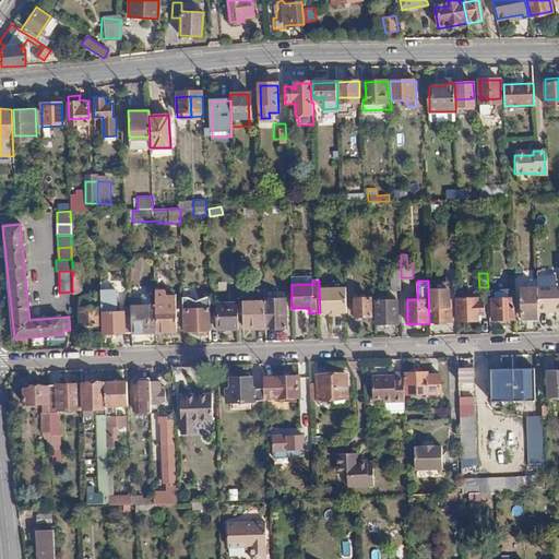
[(448,281),(428,281),(429,323),(451,322),(451,298),(449,298),(448,281)]
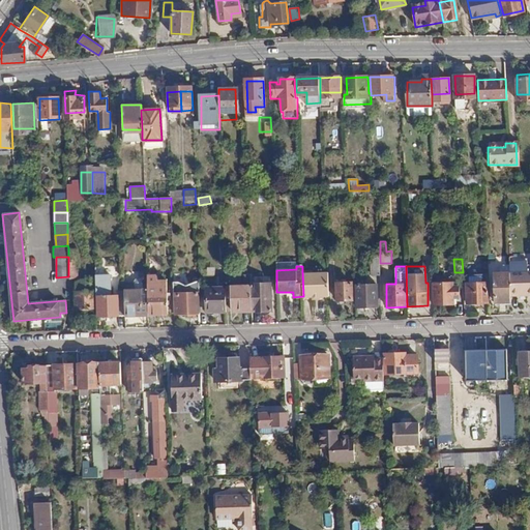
[(312,270),(302,270),(303,296),(303,297),(329,295),(328,272),(314,272),(312,270)]
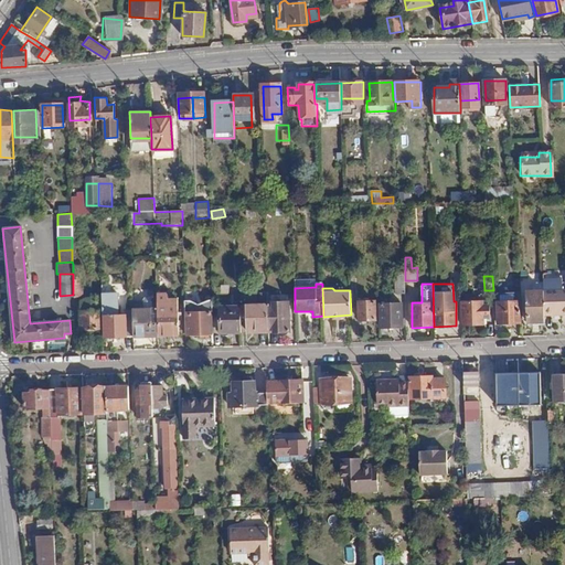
[(564,289),(543,290),(544,310),(561,309),(561,313),(564,312),(564,289)]
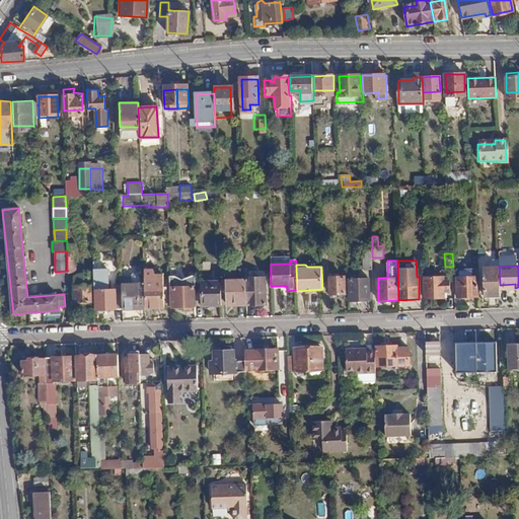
[(500,285),(499,267),(484,267),(485,295),(500,295),(500,285)]
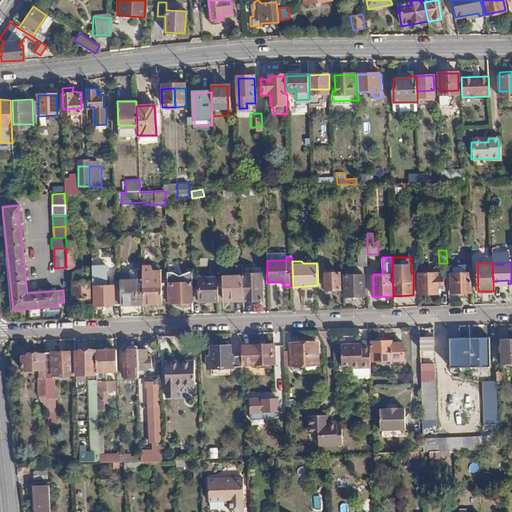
[(121,304),(120,285),(107,286),(106,264),(92,265),(94,306),(121,304)]
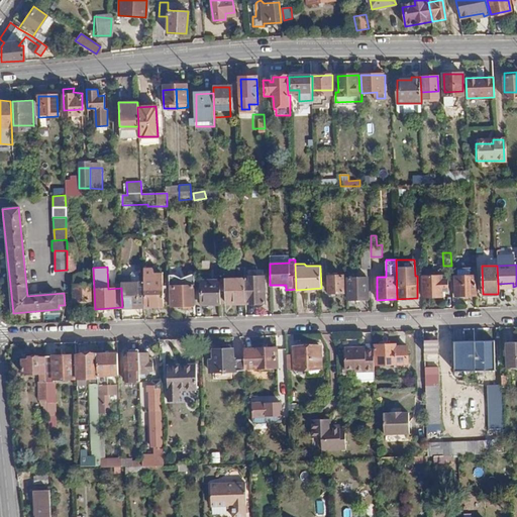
[(150,268),(143,269),(143,282),(144,307),(164,306),(163,281),(153,282),(153,271),(150,268)]
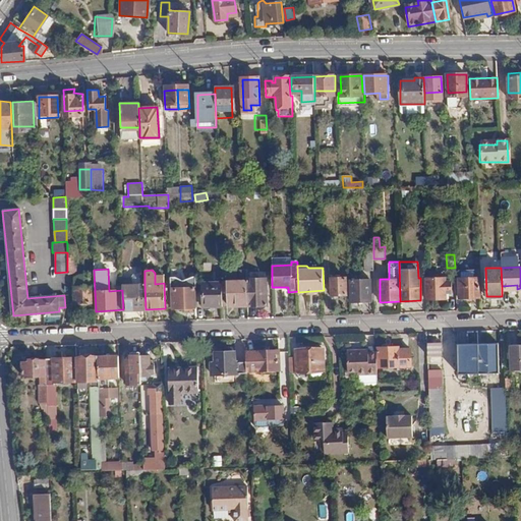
[(82,273),(73,273),(73,302),(93,302),(92,280),(82,280),(82,273)]
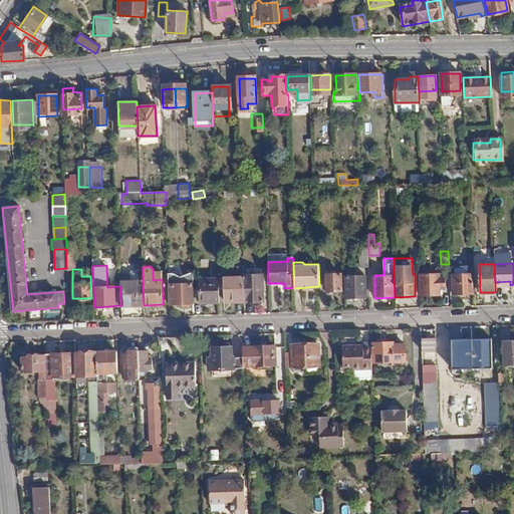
[(438,270),(421,270),(422,294),(439,294),(439,285),(444,284),(444,274),(438,274),(438,270)]
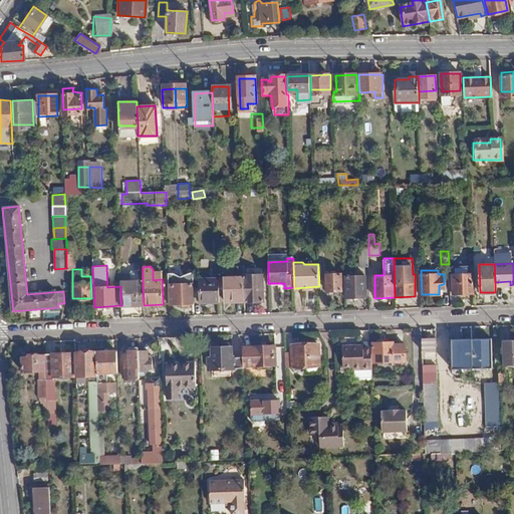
[(243,274),(243,276),(244,299),(263,299),(262,273),(243,274)]
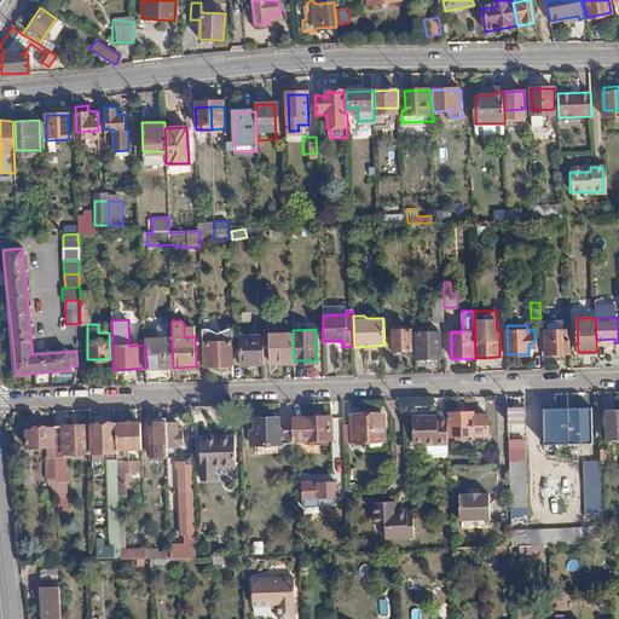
[(568,329),(544,329),(544,353),(570,352),(568,329)]
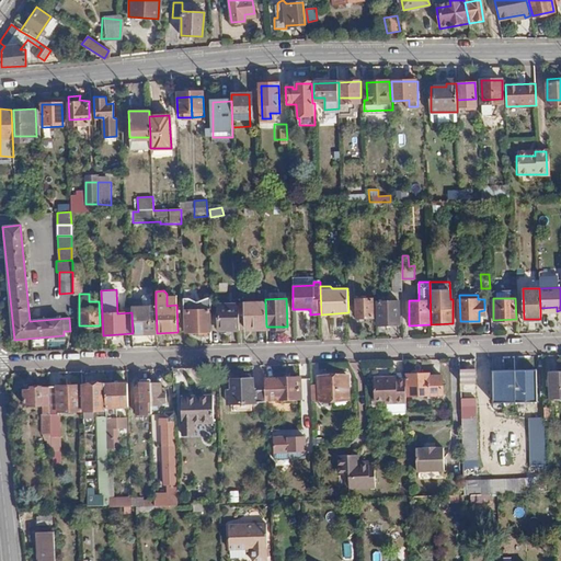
[(238,300),(217,300),(218,329),(239,328),(238,302),(238,300)]
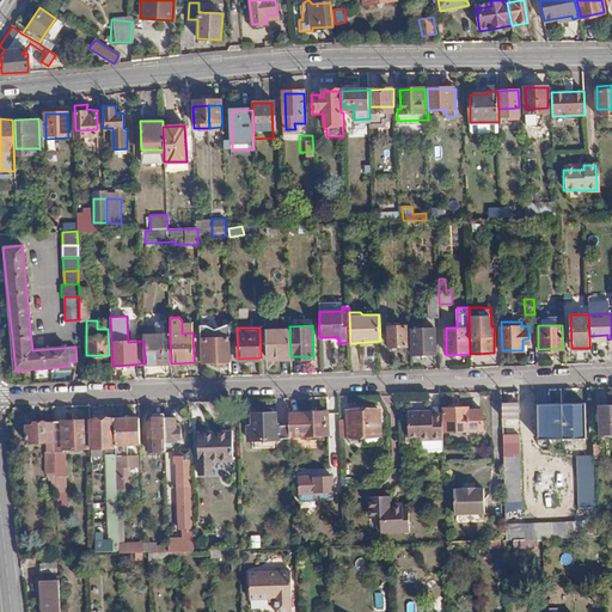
[(268,356),(291,356),(289,329),(268,330),(268,356)]
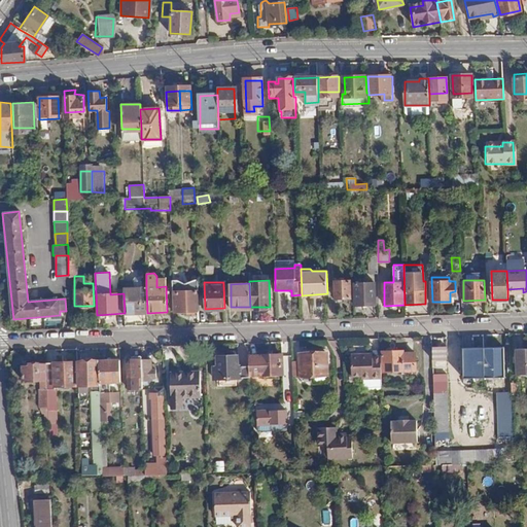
[(375,283),(355,284),(355,306),(375,305),(375,283)]
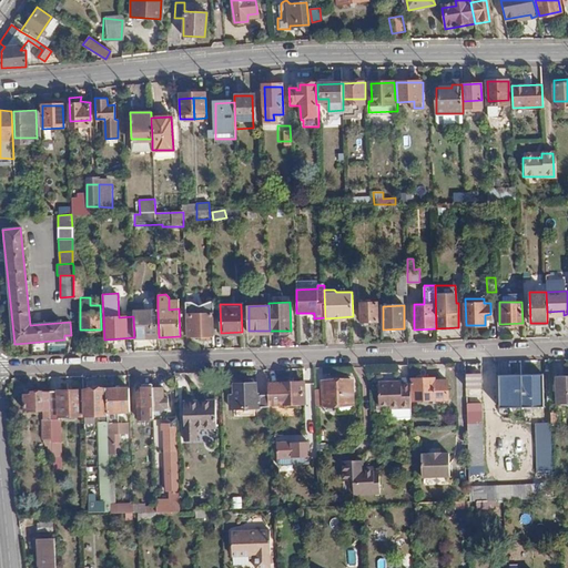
[(376,306),(361,306),(362,324),(376,323),(376,306)]
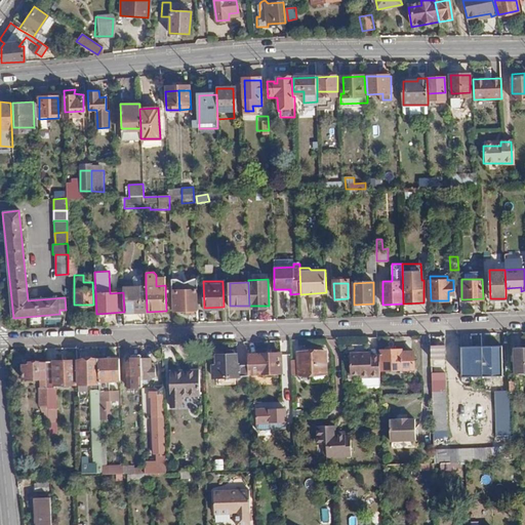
[(124,312),(147,312),(146,286),(123,286),(123,292),(124,312)]
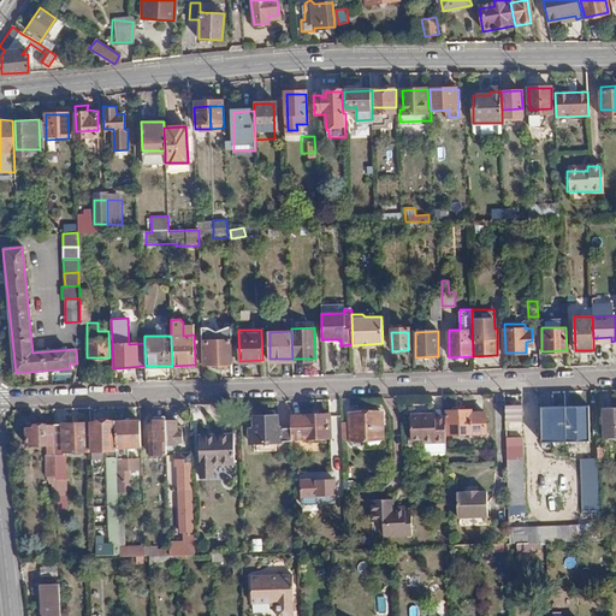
[(229,336),(202,337),(203,360),(230,360),(229,336)]
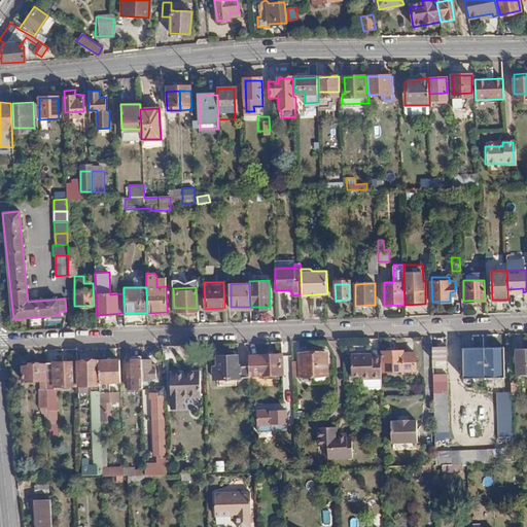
[(447,359),(447,346),(432,346),(433,360),(447,359)]
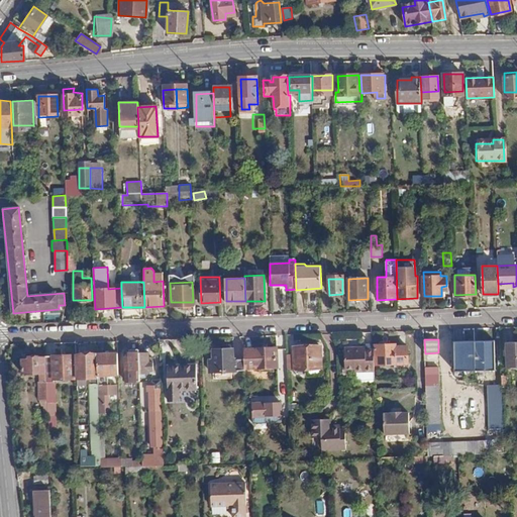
[(495,339),(474,340),(475,369),(495,368),(495,339)]
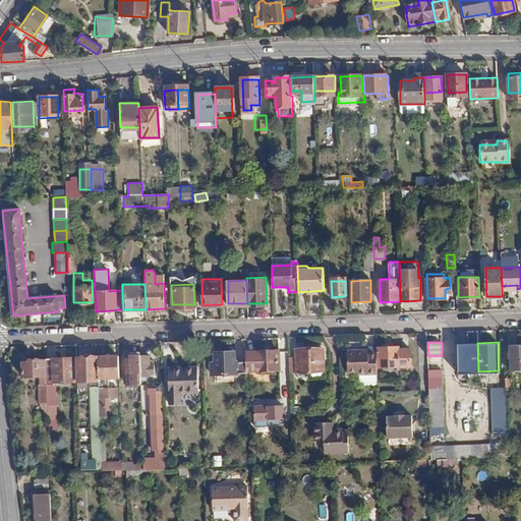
[(478,371),(477,343),(456,344),(457,372),(478,371)]
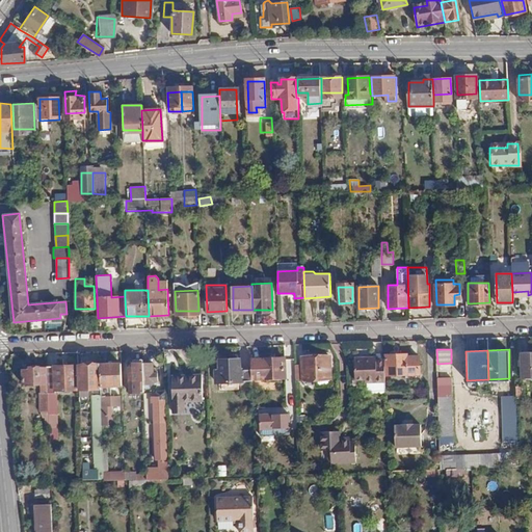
[(375,355),(354,355),(355,377),(365,377),(365,380),(386,379),(386,371),(386,352),(375,352),(375,355)]
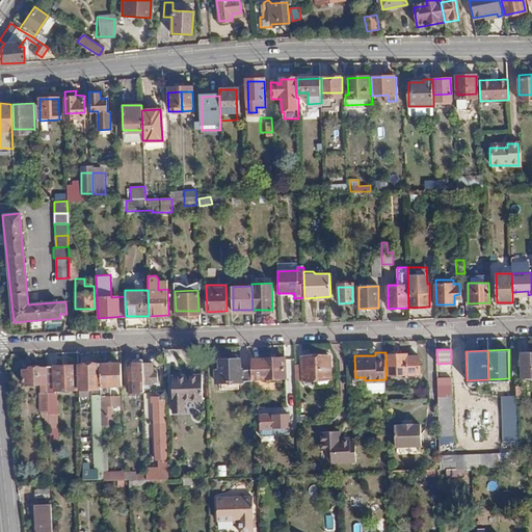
[(408,352),(386,352),(386,371),(419,371),(419,354),(409,354),(408,352)]
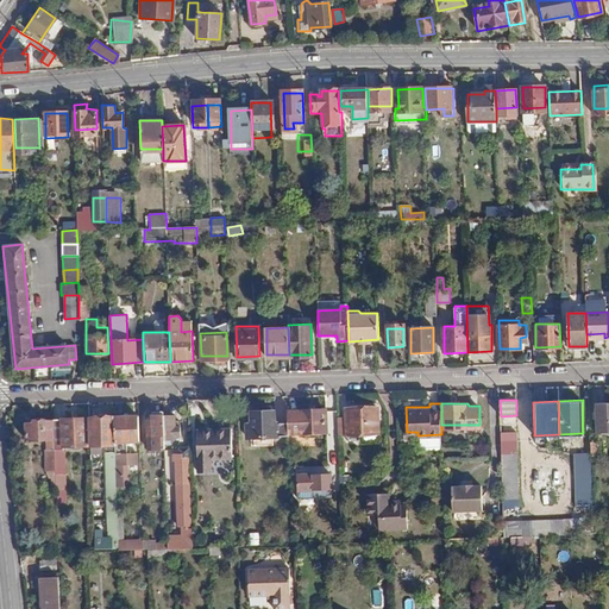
[(608,403),(596,405),(597,433),(608,432),(608,403)]
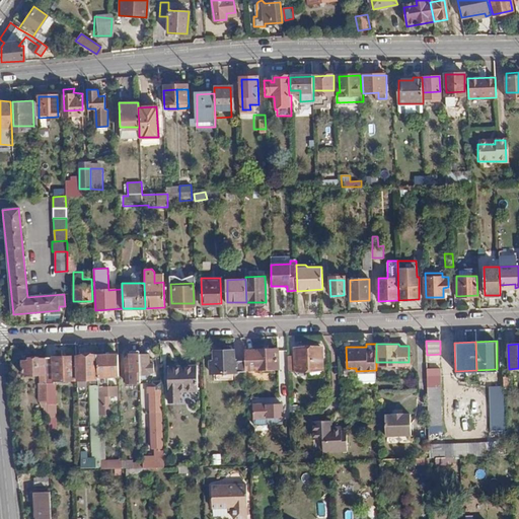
[(321,348),(295,348),(295,357),(288,357),(289,370),(322,369),(321,348)]
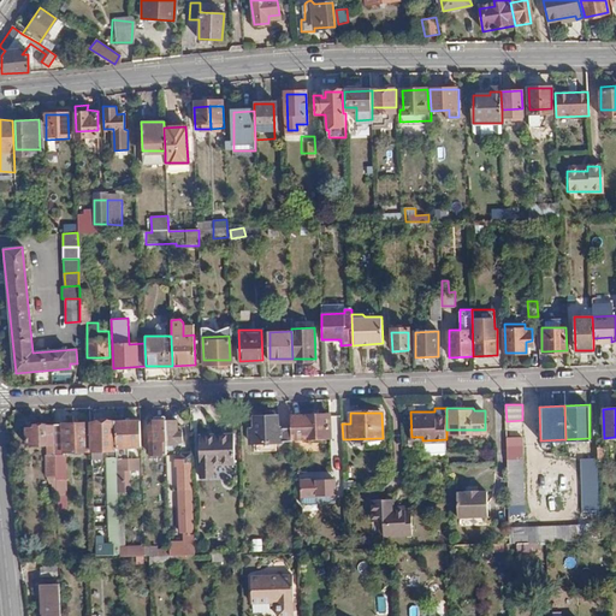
[(290,415),(291,430),(291,438),(330,437),(330,414),(290,415)]
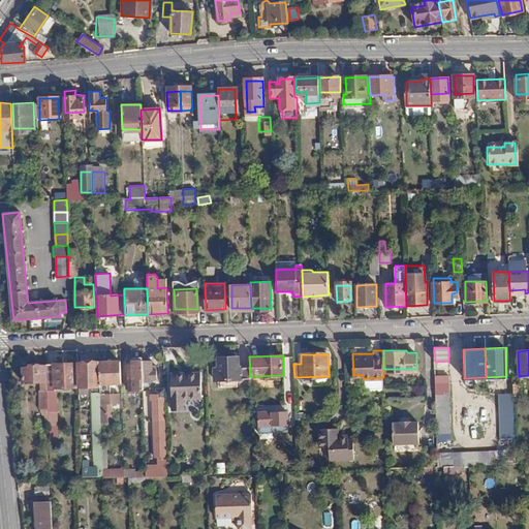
[(143,359),(142,363),(144,384),(148,384),(148,381),(157,380),(156,369),(152,370),(152,359),(143,359)]
